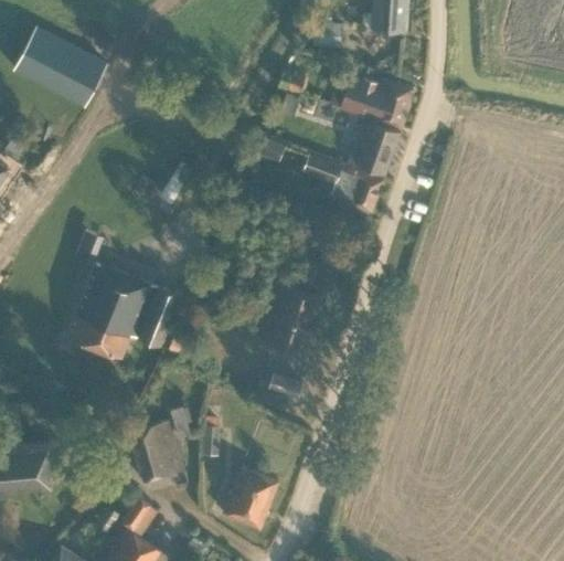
[(373,0),(371,30),(406,32),(407,0),(373,0)]
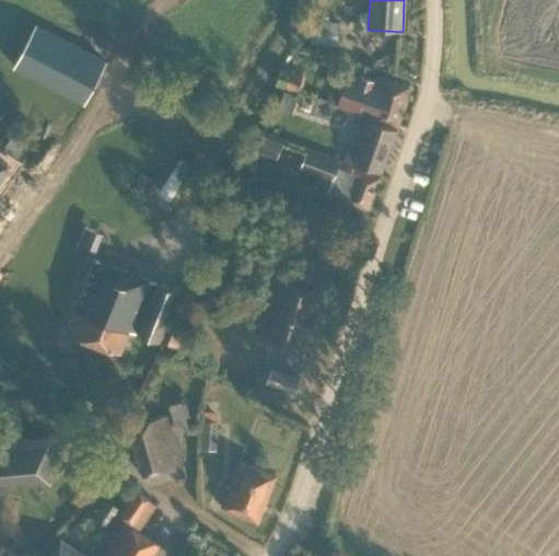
[(84,106),(105,65),(21,21),(0,60),(0,64),(84,106)]
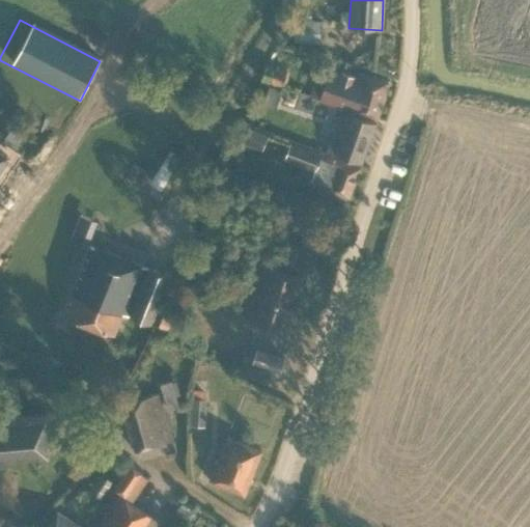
[(293,44),(319,46),(322,23),(295,21),(293,44)]
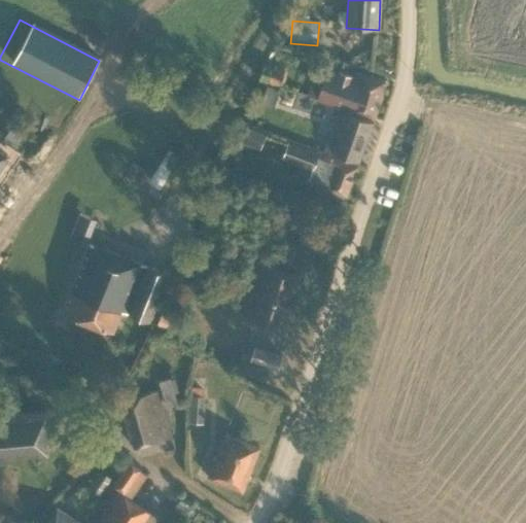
[(258,81),(282,90),(287,73),(265,66),(258,81)]
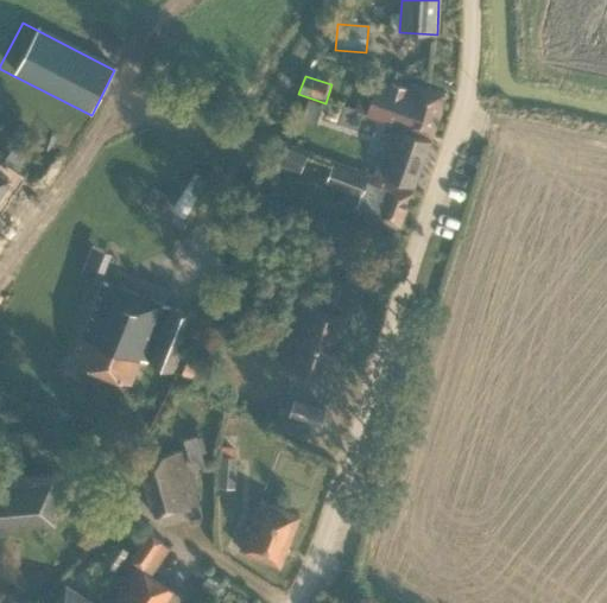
[(378,86),(371,107),(367,118),(398,127),(432,137),(444,95),(408,84),(404,96),(393,91),(378,86)]
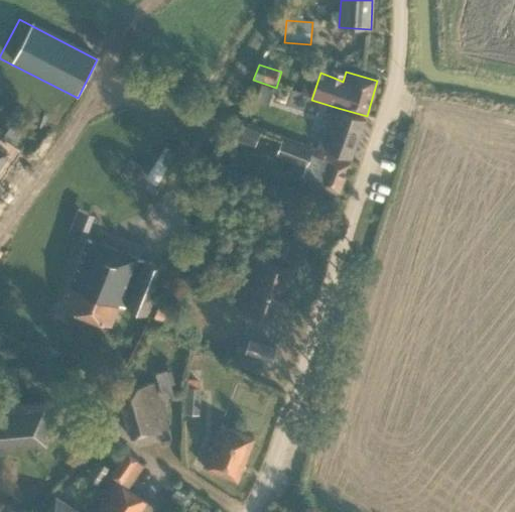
[(262,86),(258,97),(270,101),(274,90),(262,86)]
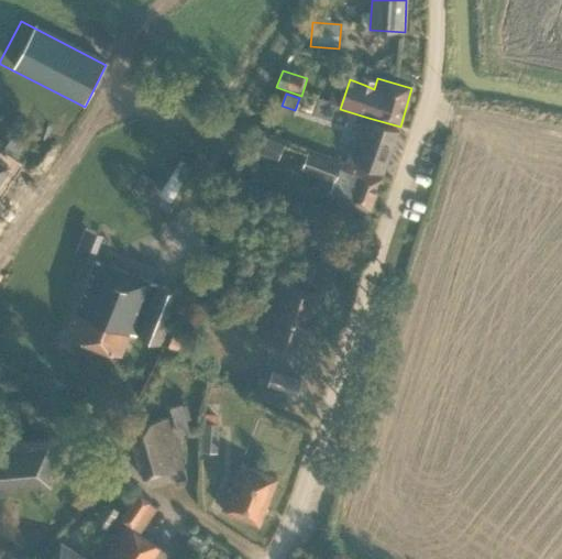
[(397,133),(361,120),(348,161),(384,174),(397,133)]
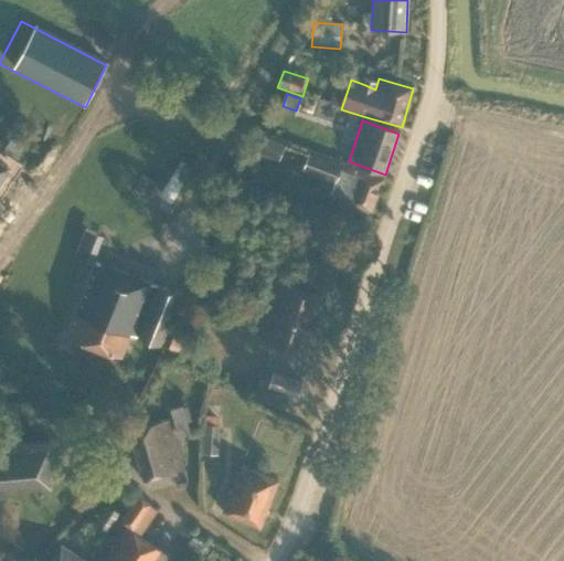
[(28,143),(14,134),(6,148),(18,157),(28,143)]
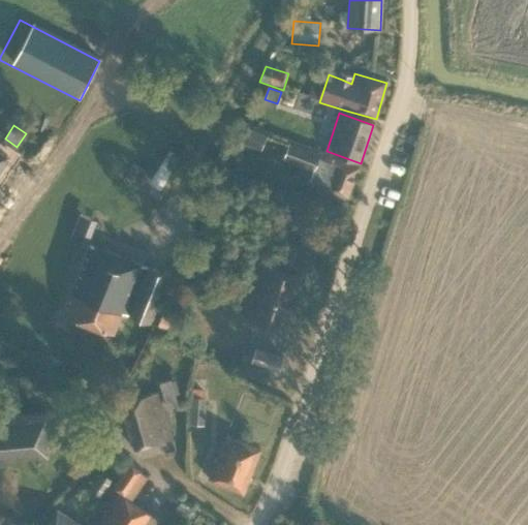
[(241,145),(261,152),(267,136),(247,129),(241,145)]
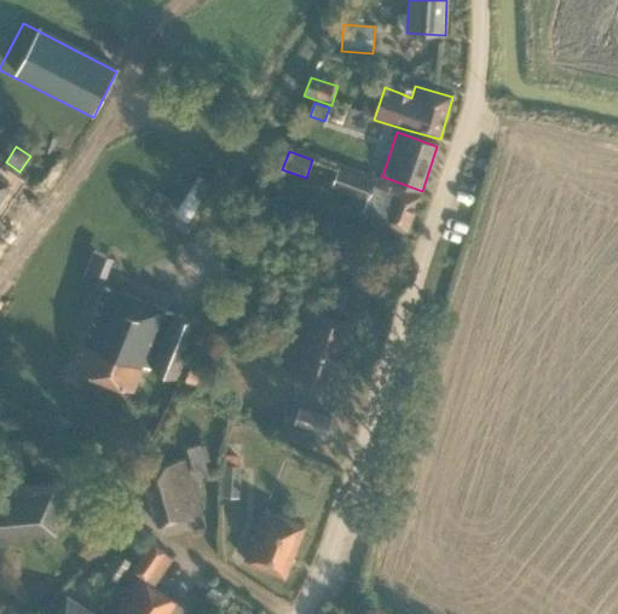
[(390,189),(339,171),(331,189),(365,201),(359,215),(406,233),(419,200),(390,189)]
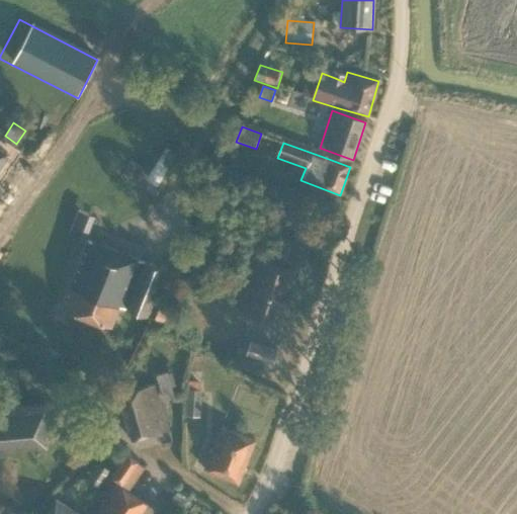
[(70,232),(86,237),(94,215),(77,208),(70,232)]
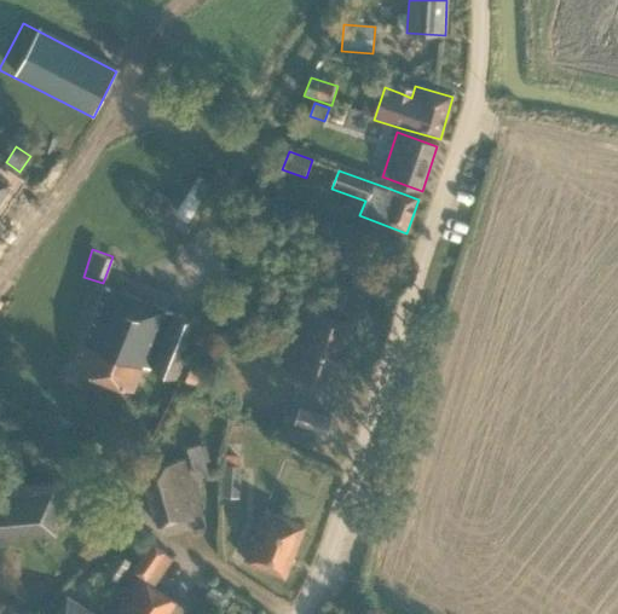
[(172,314),(105,289),(74,370),(132,393),(132,392),(142,368),(177,382),(198,325),(172,314)]
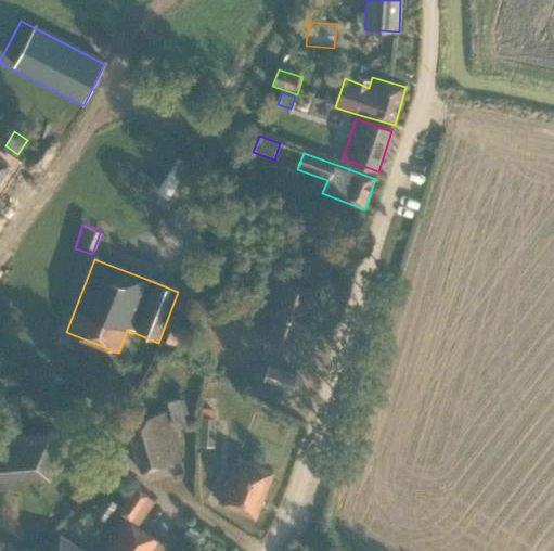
[(304,331),(307,331),(312,312),(310,311),(316,295),(274,281),(258,333),(299,347),(304,331)]
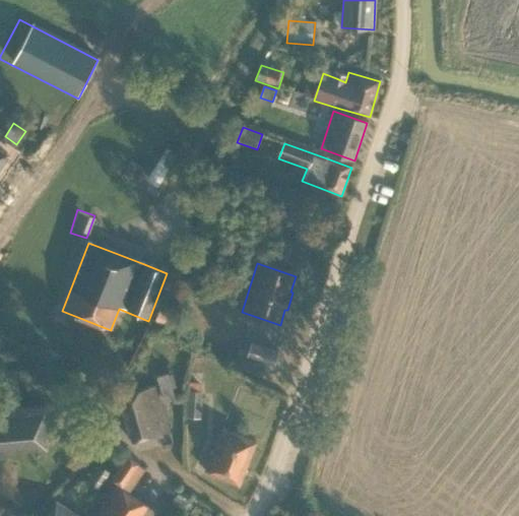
[(154,322),(168,327),(172,317),(168,316),(169,313),(159,309),(154,322)]
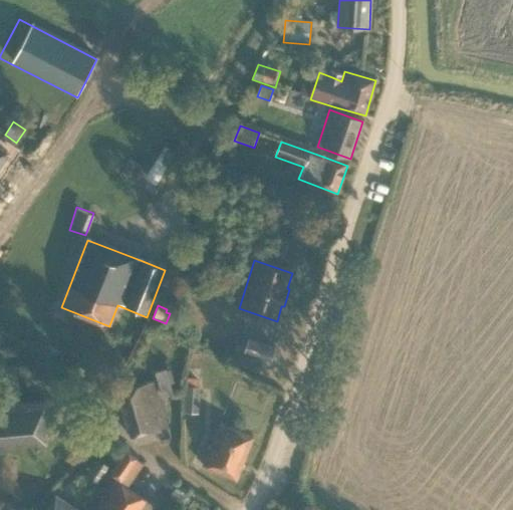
[(243,354),(270,363),(275,348),(248,339),(243,354)]
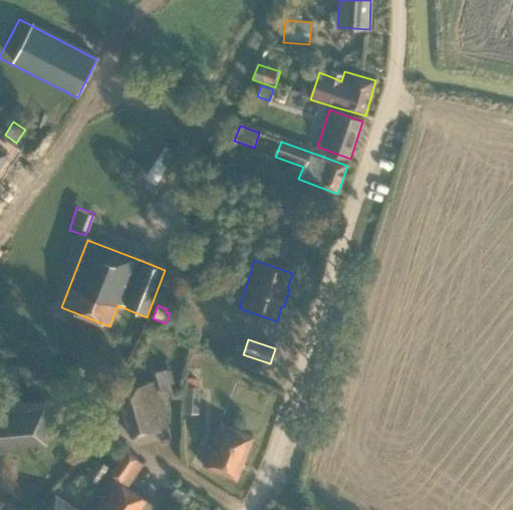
[(156,372),(162,399),(174,396),(167,369),(156,372)]
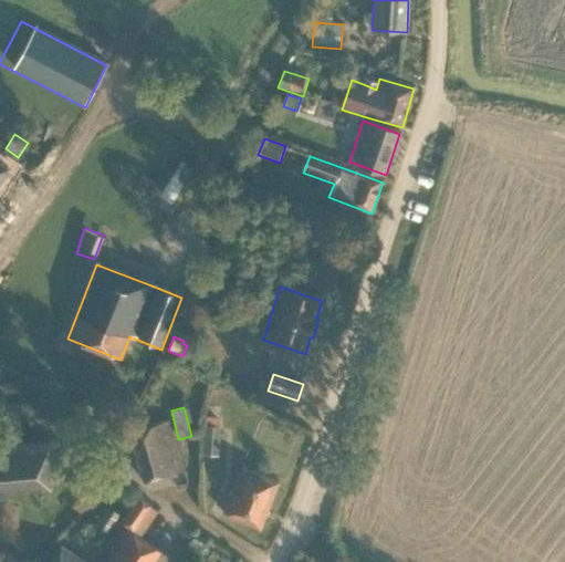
[(184,471),(169,422),(129,434),(144,484),(184,471)]
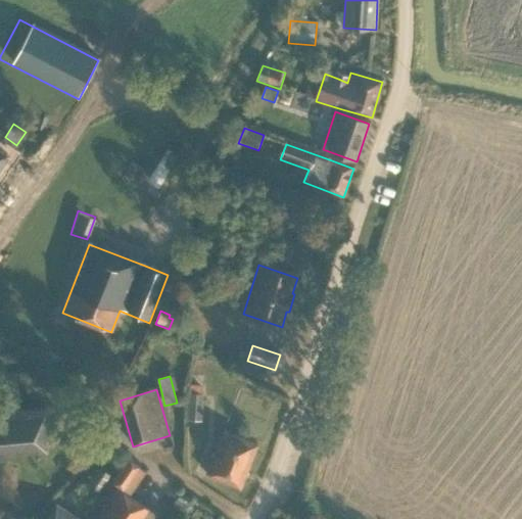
[(187,421),(201,422),(202,394),(189,394),(188,394),(187,421)]
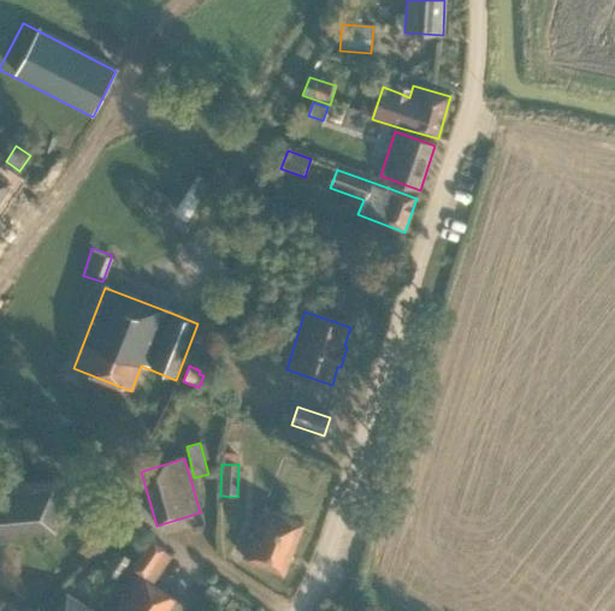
[(55,486),(53,486),(53,484),(51,485),(51,486),(23,488),(23,486),(21,487),(21,488),(0,490),(0,529),(23,528),(23,531),(25,529),(25,528),(54,526),(54,527),(57,527),(57,526),(58,526),(58,523),(57,523),(53,488),(55,487),(55,486)]
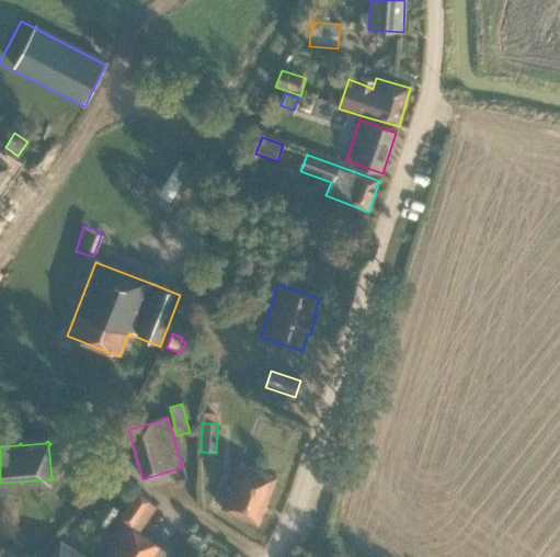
[(275,478),(240,464),(221,510),(258,524),(275,478)]
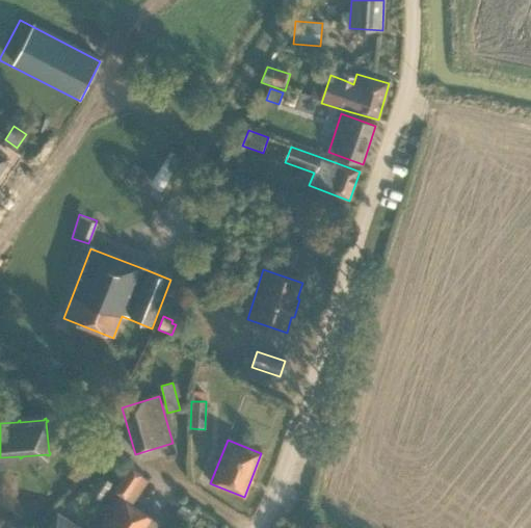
[(144,477),(129,467),(113,491),(129,501),(144,477)]
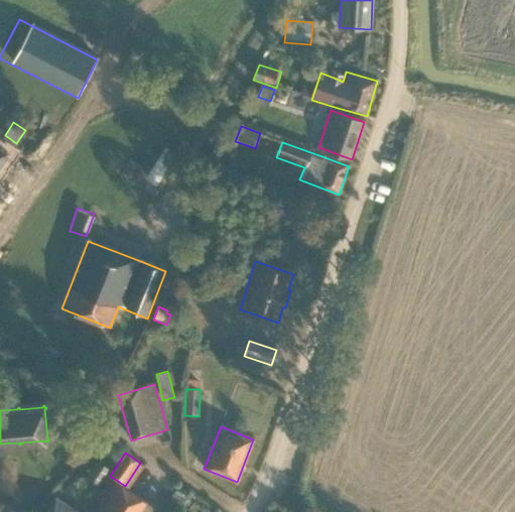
[(109,470),(98,462),(87,480),(98,487),(109,470)]
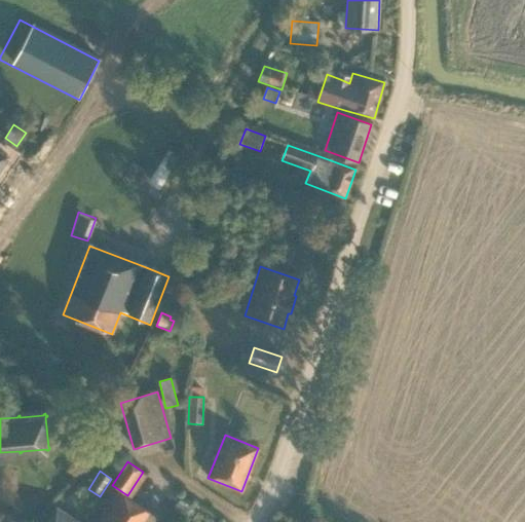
[(144,521),(149,514),(116,490),(96,521),(144,521)]
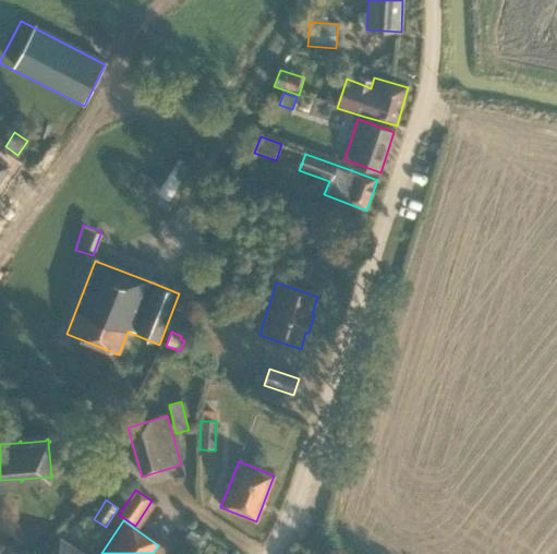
[(77,553),(60,542),(51,553),(77,553)]
